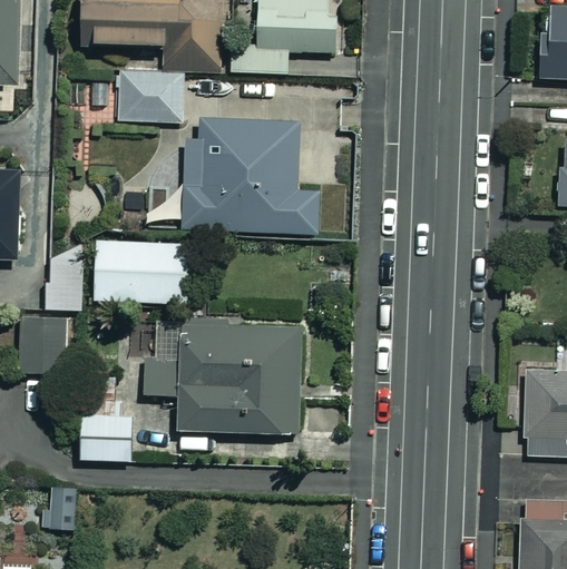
[(0,0),(0,84),(15,85),(15,0),(0,0)]
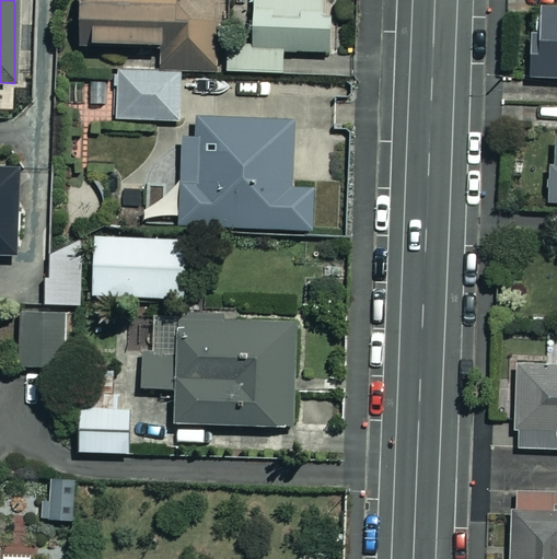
[(77,0),(77,44),(161,45),(161,69),(216,70),(216,0),(77,0)]
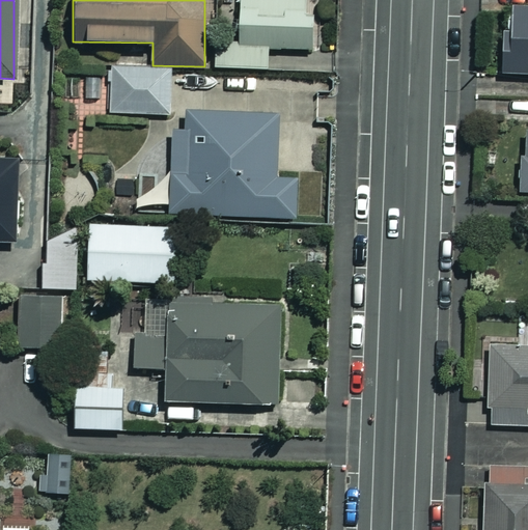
[(240,0),(239,43),(217,42),(216,66),(268,70),(269,48),(312,50),(314,0),(240,0)]
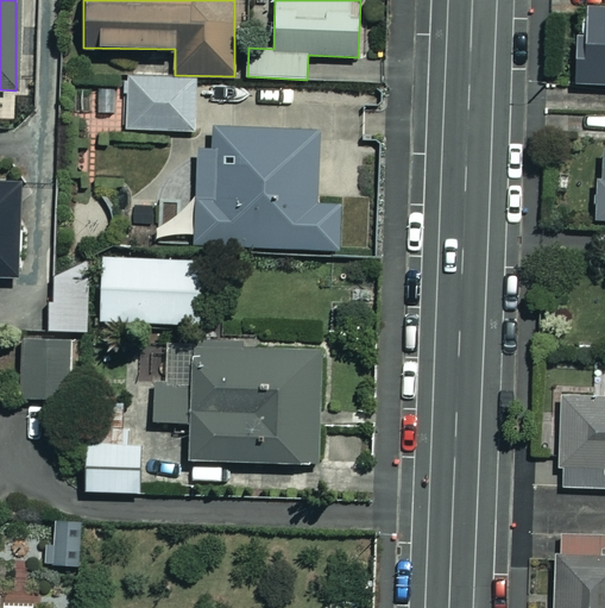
[(604,8),(585,8),(584,38),(575,38),(573,85),(604,85),(604,8)]
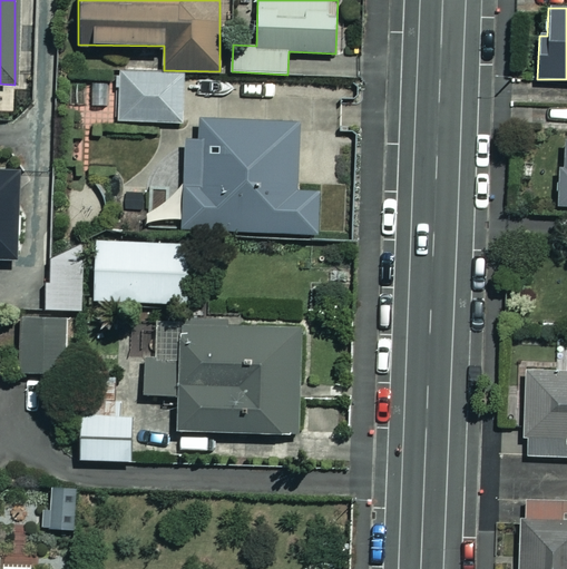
[(185,75),(120,72),(119,120),(183,123),(185,75)]
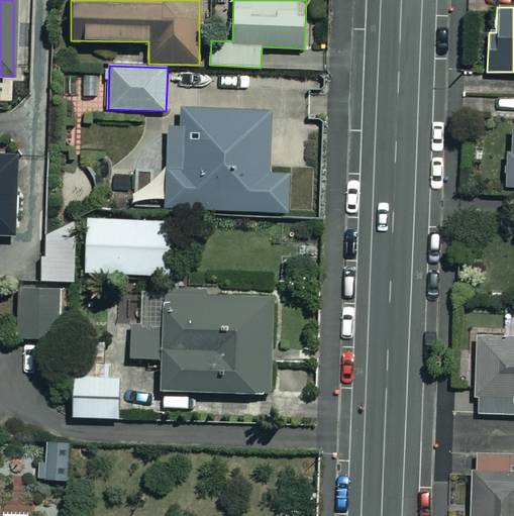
[(182,108),(181,127),(169,127),(167,208),(287,212),(289,175),(270,175),(272,111),(182,108)]
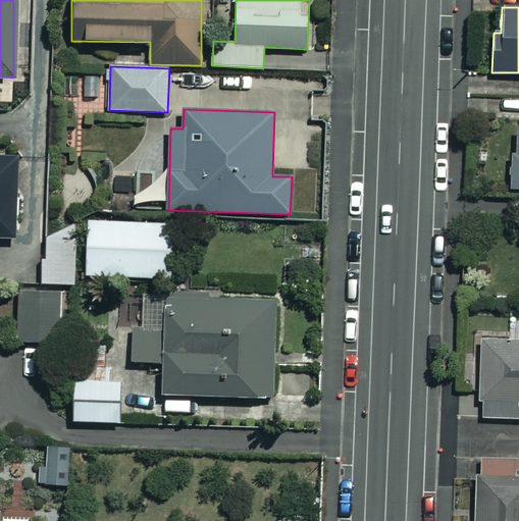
[(518,129),(516,129),(515,153),(510,153),(510,190),(518,190),(518,129)]
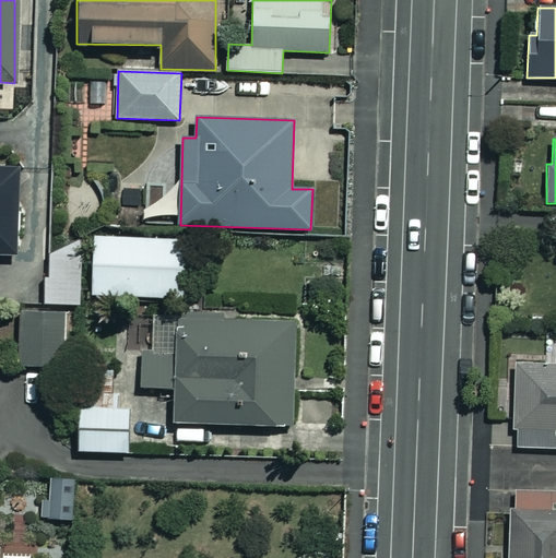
[(15,168),(0,168),(0,260),(16,261),(15,168)]
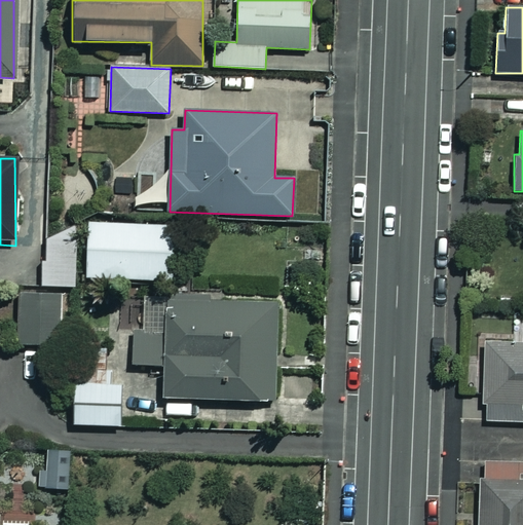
[(173,224),(87,223),(87,276),(172,278),(173,224)]
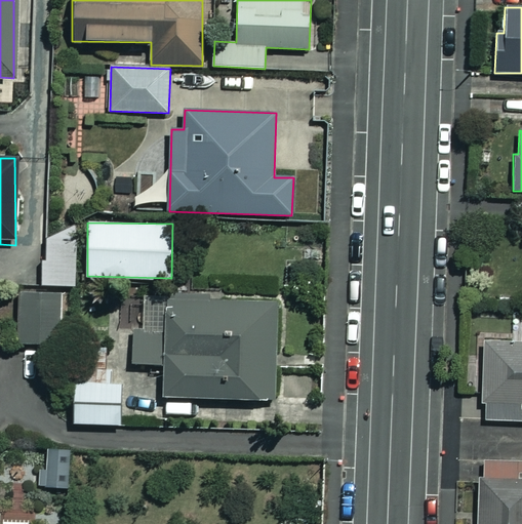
[(77,285),(76,232),(46,233),(46,285),(77,285)]
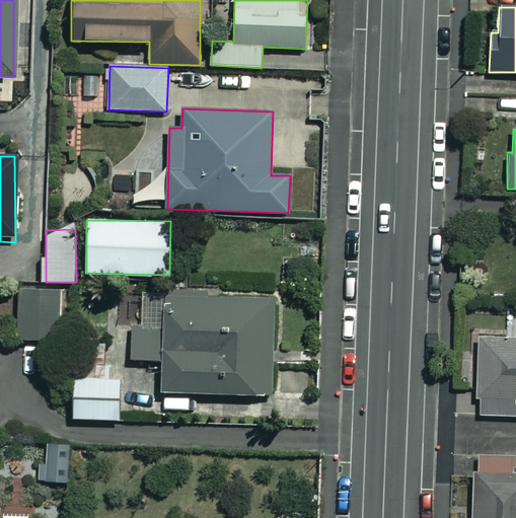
[(60,290),(19,290),(19,341),(60,341),(60,290)]
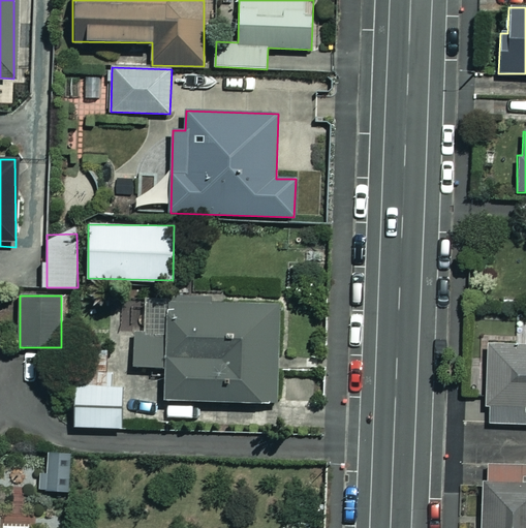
[(273,403),(272,302),(172,303),(172,308),(141,308),(141,337),(134,337),(134,369),(164,369),(164,404),(273,403)]
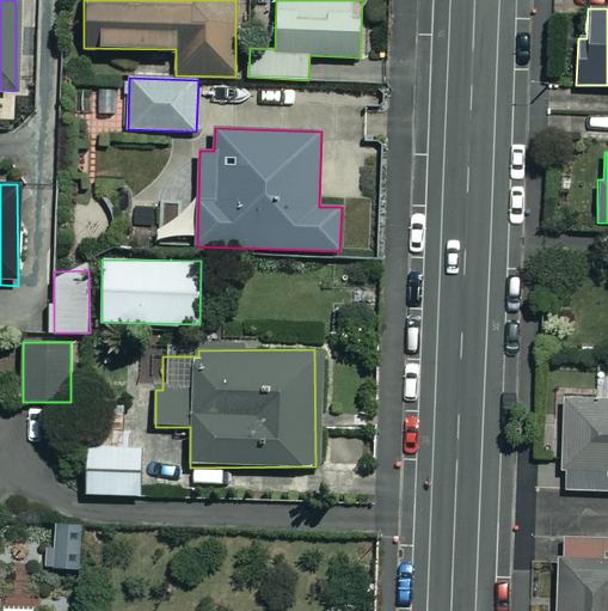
[(607,401),(562,401),(560,490),(607,489),(607,401)]
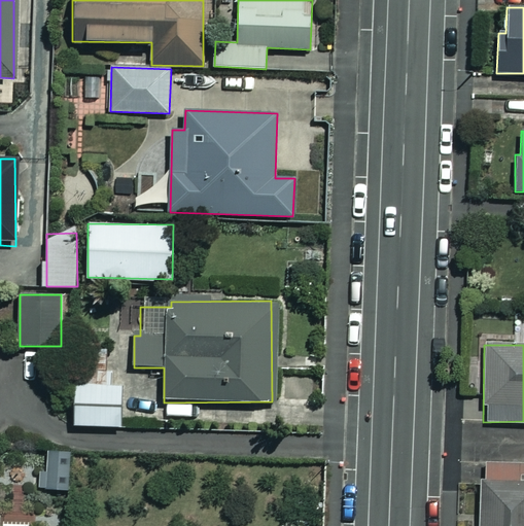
[(124,426),(124,383),(74,383),(74,426),(124,426)]
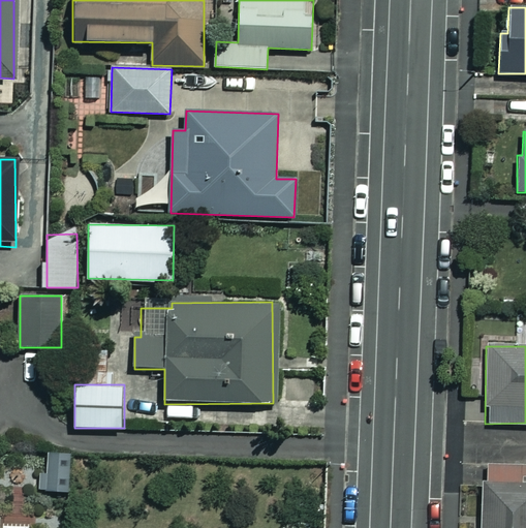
[(70,492),(73,457),(45,454),(41,489),(70,492)]
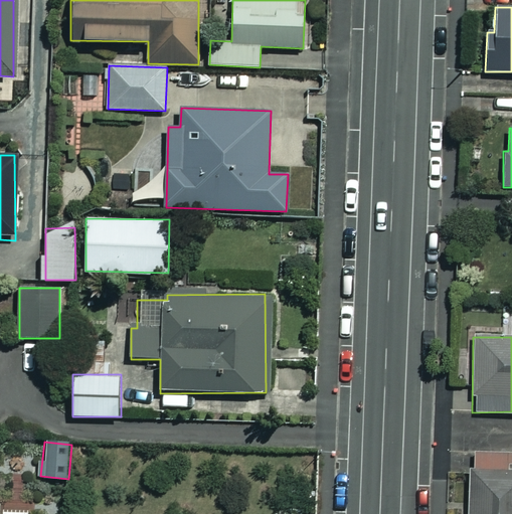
[(511,455),(471,453),(468,513),(511,513),(511,455)]
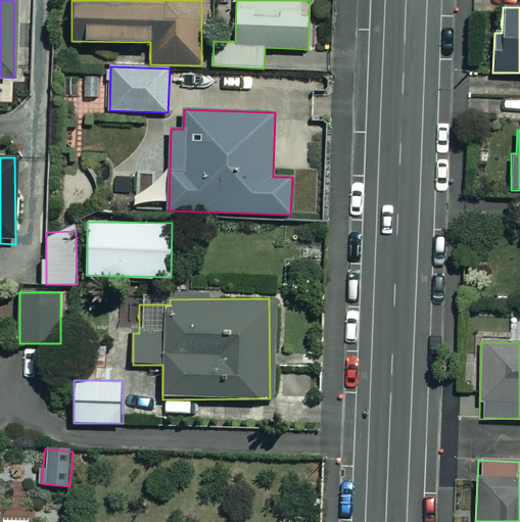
All buildings are outlined.
